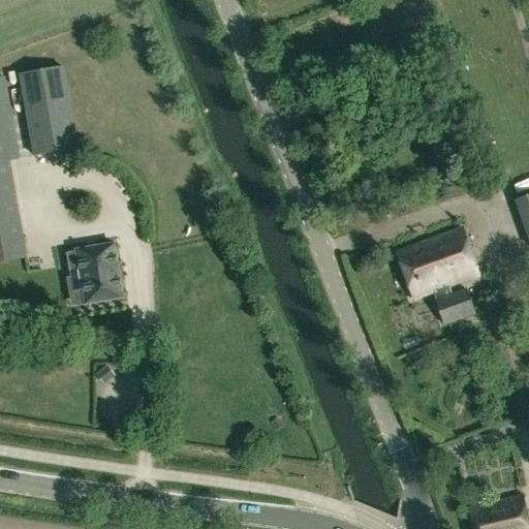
[(55,61),(11,70),(29,148),(71,138),(55,61)]
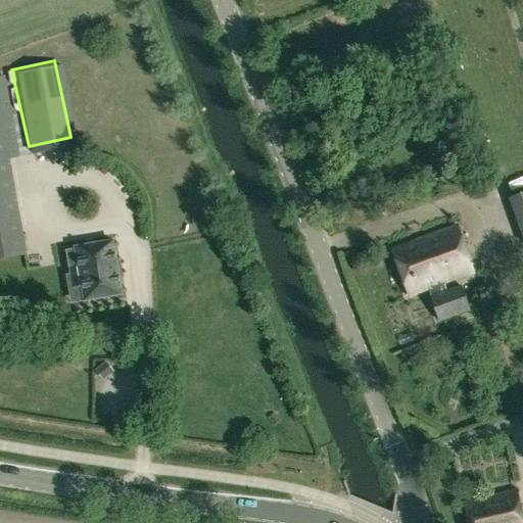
[(0,253),(29,248),(7,151),(16,149),(0,75),(0,253)]
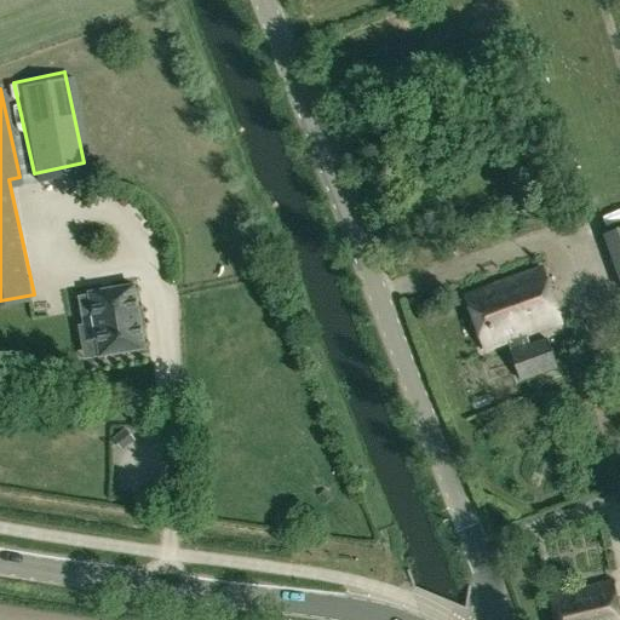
[(619,230),(608,235),(619,274),(619,230)]
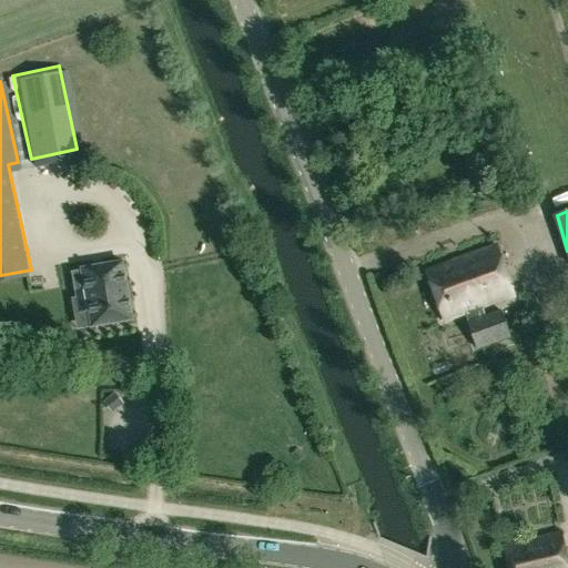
[(464,314),(483,307),(514,296),(496,247),(426,273),(444,322),(464,314)]
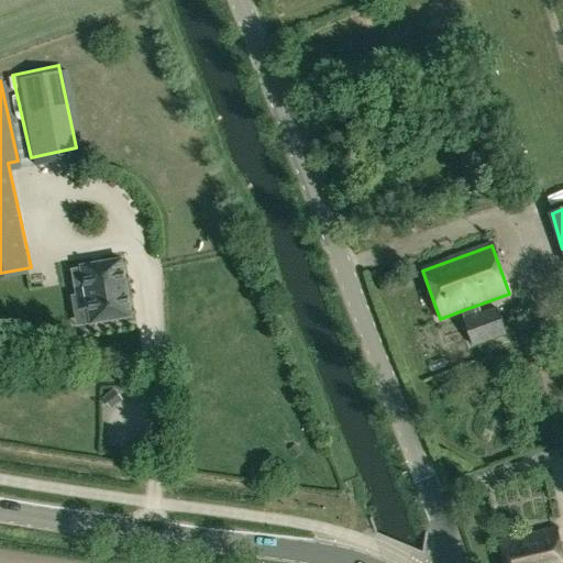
[(96,296),(102,326),(141,318),(130,262),(90,269),(90,271),(80,273),(85,298),(96,296)]
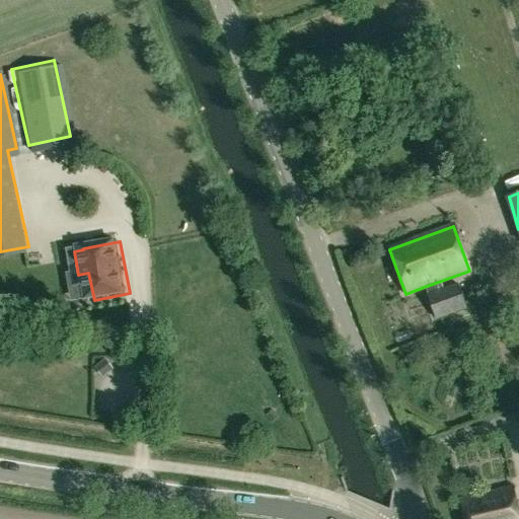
[(443,287),(441,281),(424,287),(435,320),(466,309),(457,283),(443,287)]
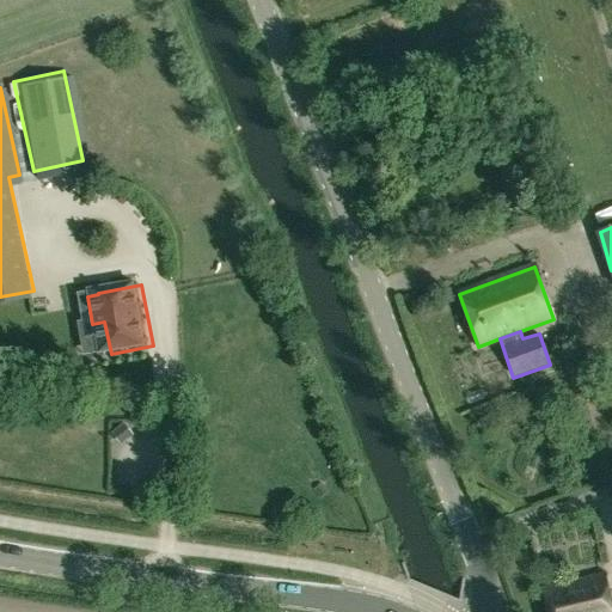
[(126,433),(124,450),(145,452),(146,439),(166,441),(167,422),(127,418),(126,433)]
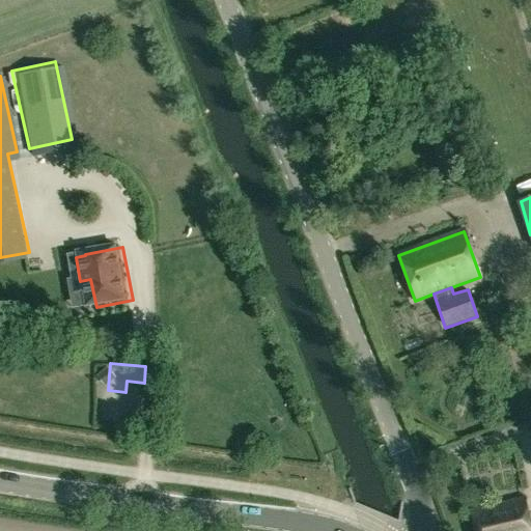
[(475,530),(530,530),(524,499),(471,510),(475,530)]
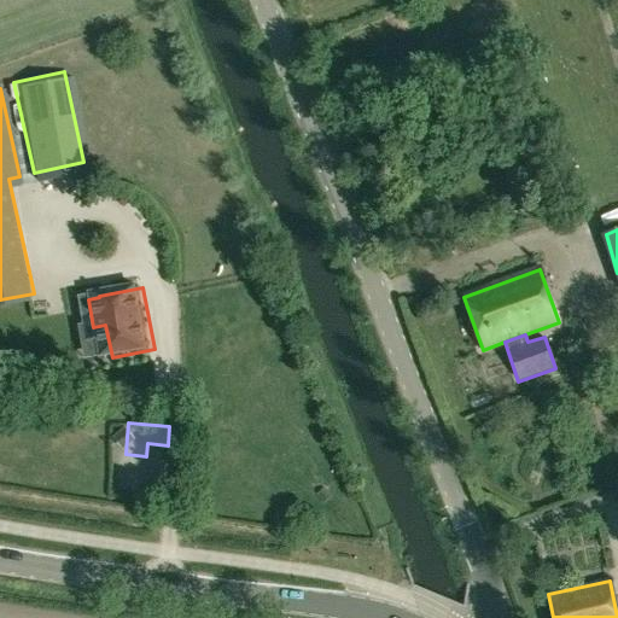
All buildings are outlined.
